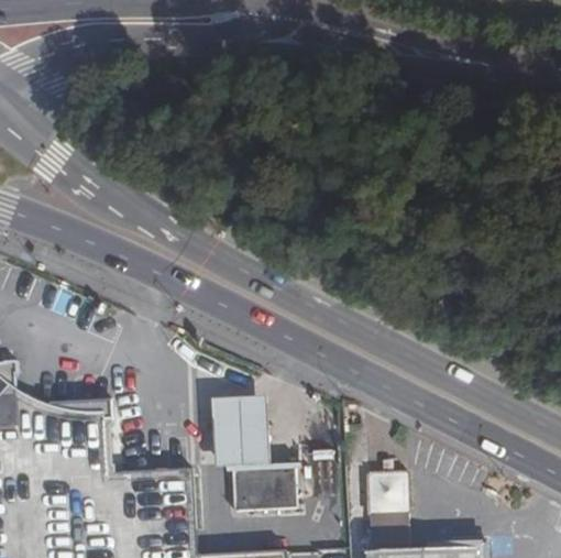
[(0,424),(25,423),(24,391),(0,392),(0,424)]
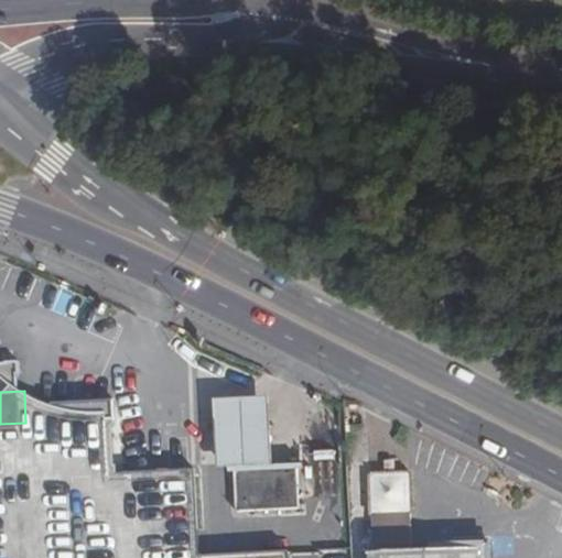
[(228,466),(269,463),(265,394),(212,397),(215,467),(228,466)]
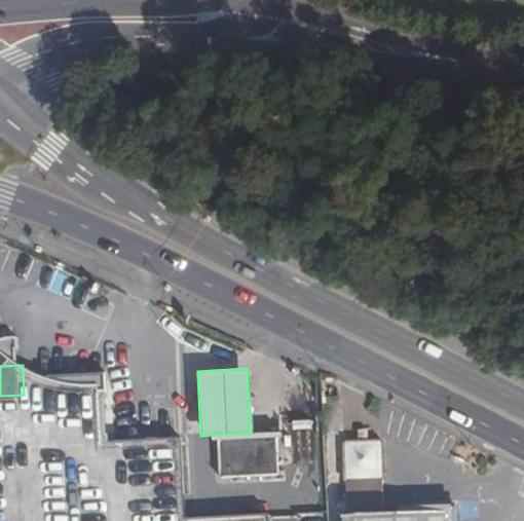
[(274,432),(251,433),(213,435),(214,476),(275,474),(274,432)]
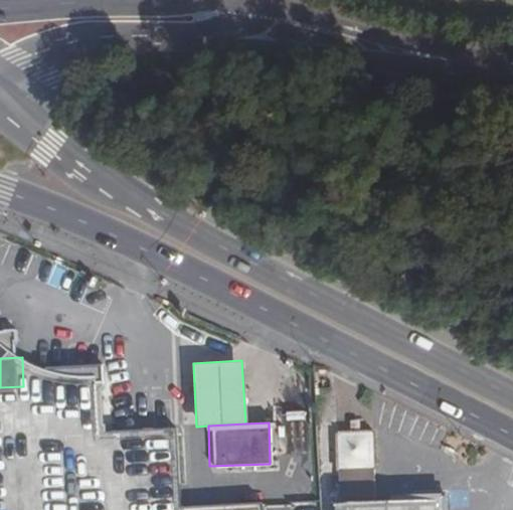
[(337,433),(338,467),(373,467),(373,433),(337,433)]
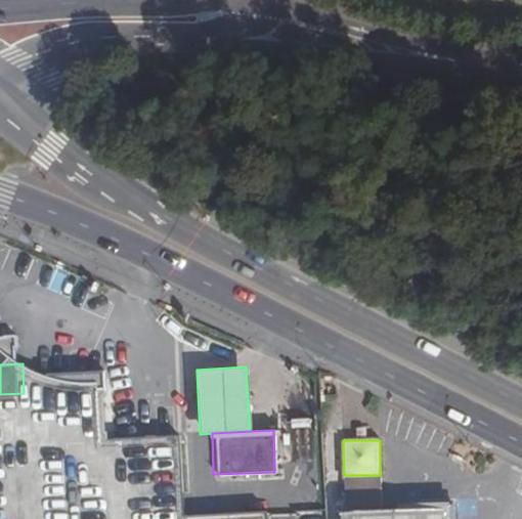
[(381,508),(380,475),(344,475),(343,518),(449,518),(449,509),(381,508)]
